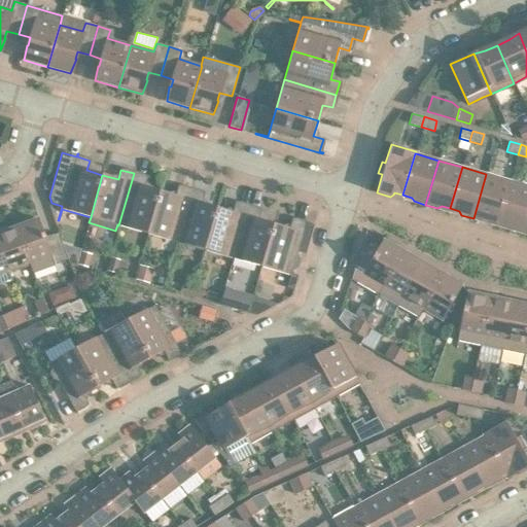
[(147,234),(160,191),(144,186),(146,177),(134,173),(118,225),(147,234)]
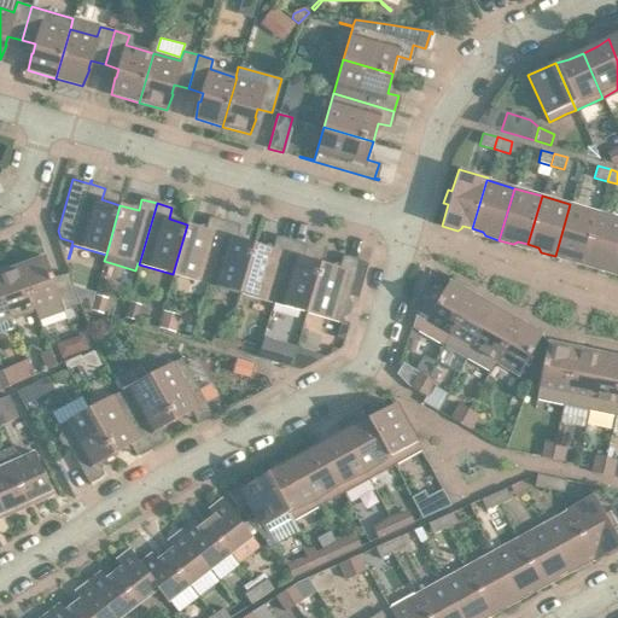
[(573,257),(583,261),(598,213),(570,204),(555,256),(569,261),(573,257)]
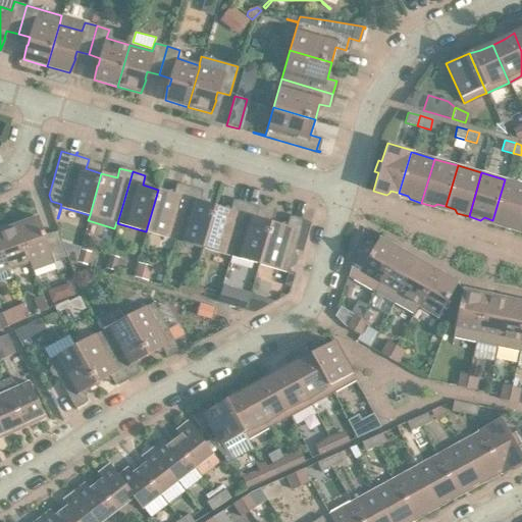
[(521,207),(521,184),(505,179),(492,220),(502,222),(504,226),(516,229),(521,207)]
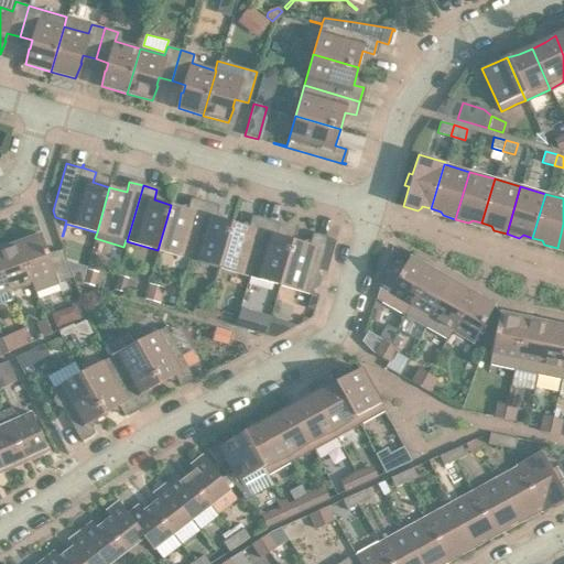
[(187,209),(171,205),(158,250),(188,259),(204,203),(191,199),(187,209)]
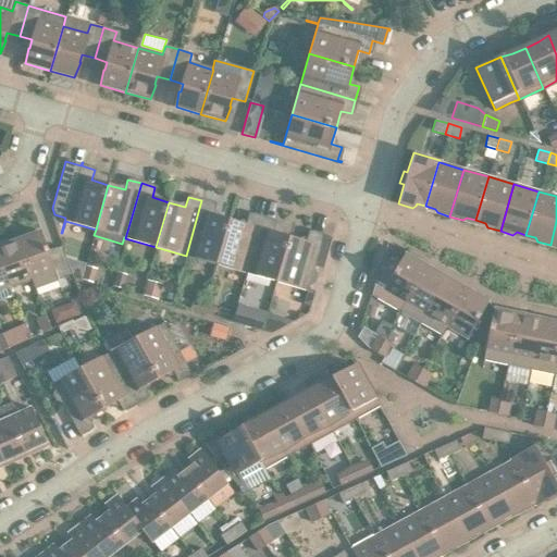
[(186,256),(215,264),(229,220),(212,214),(215,205),(201,200),(186,256)]
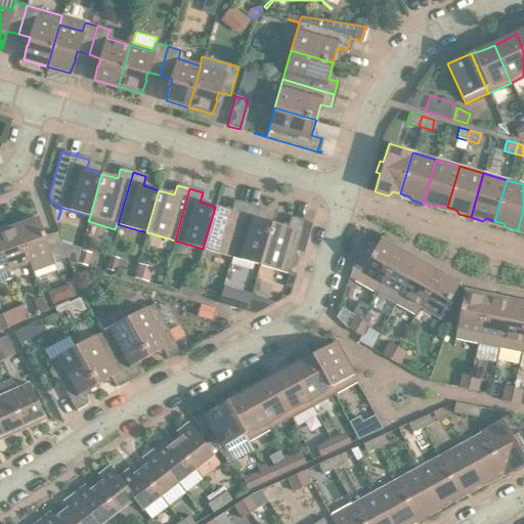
[(230,211),(215,207),(203,249),(231,257),(247,205),(233,202),(230,211)]
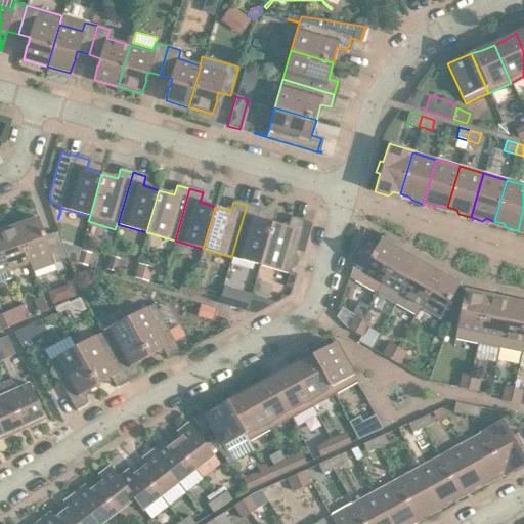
[(260,265),(272,223),(256,218),(259,209),(247,205),(231,257),(260,265)]
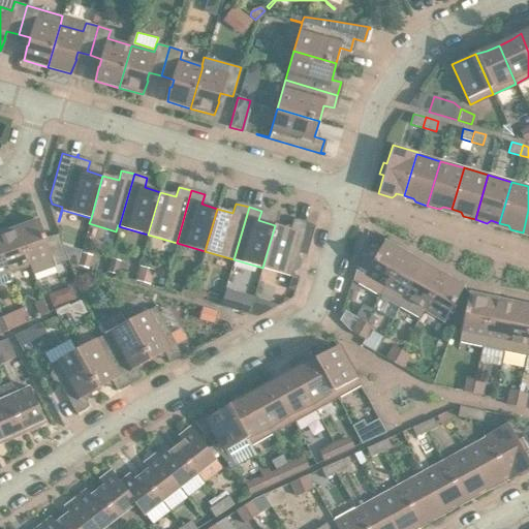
[(45,241),(38,219),(17,227),(30,265),(29,266),(32,274),(67,260),(56,229),(55,229),(58,236),(45,241)]
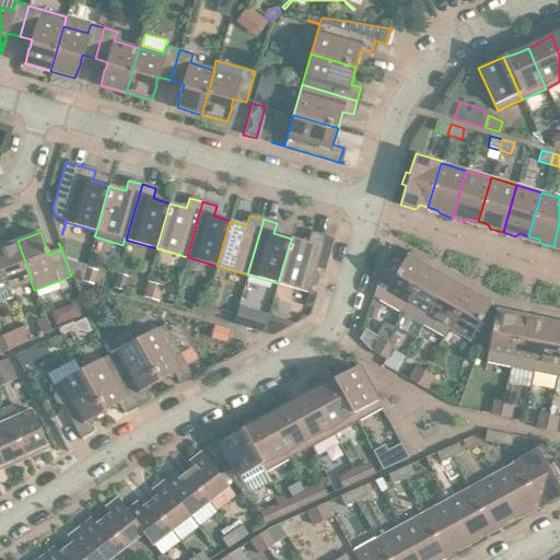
[(311,233),(307,243),(291,238),(278,283),(307,292),(304,304),(305,305),(310,287),(315,283),(317,277),(315,271),(316,267),(324,269),(333,240),(325,237),(326,234),(324,233),(323,236),(311,233)]
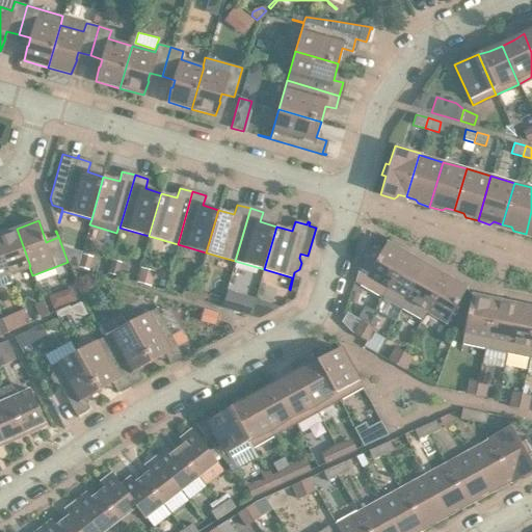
[(30,266),(17,229),(0,234),(0,249),(12,284),(9,274),(29,267),(30,266)]
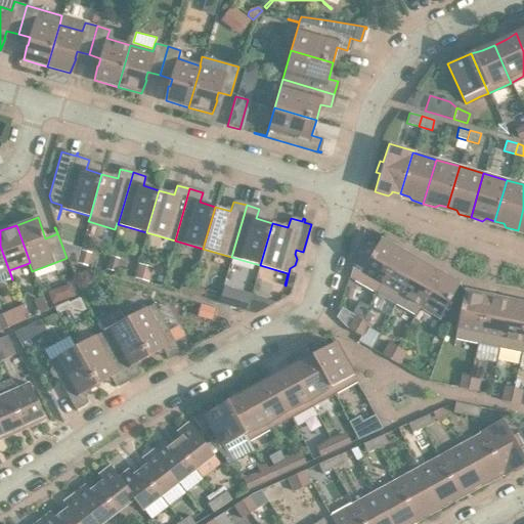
[(381,285),(400,250),(381,238),(375,249),(362,243),(357,251),(360,253),(354,264),(363,269),(361,272),(352,267),(350,277),(376,292),(380,285),(381,285)]
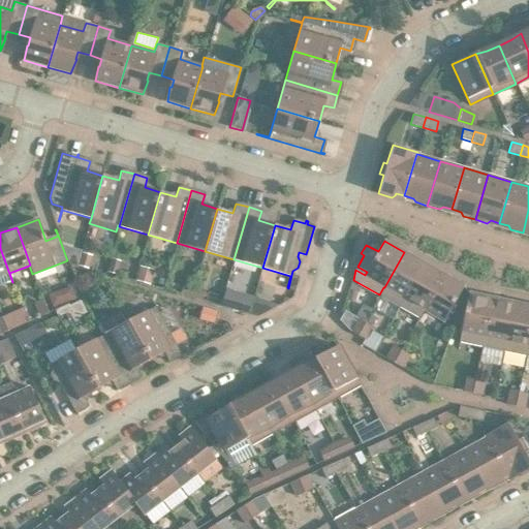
[(81,249),(63,244),(70,263),(76,266),(81,249)]
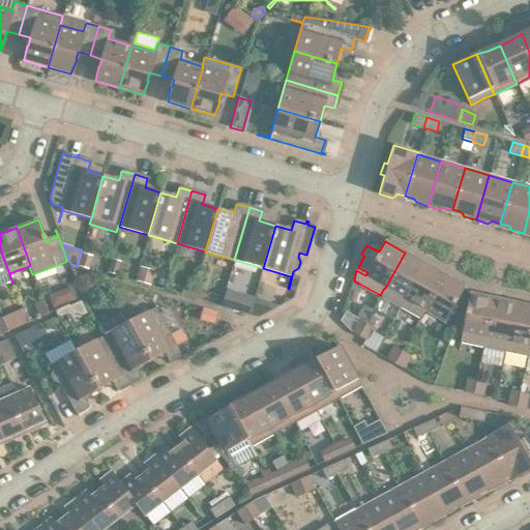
[(0,287),(12,283),(0,248),(0,287)]
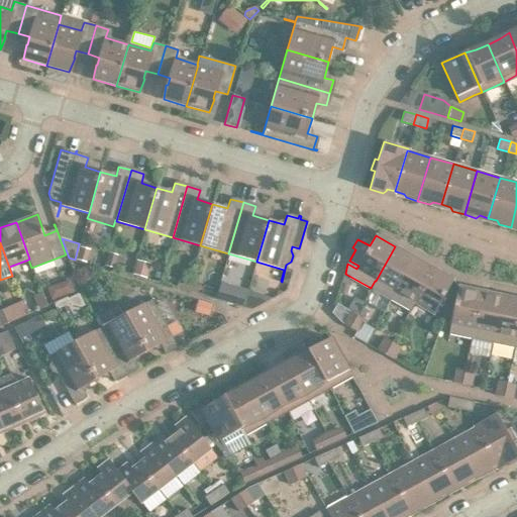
[(375,281),(371,288),(391,299),(414,257),(395,246),(376,281),(375,281)]
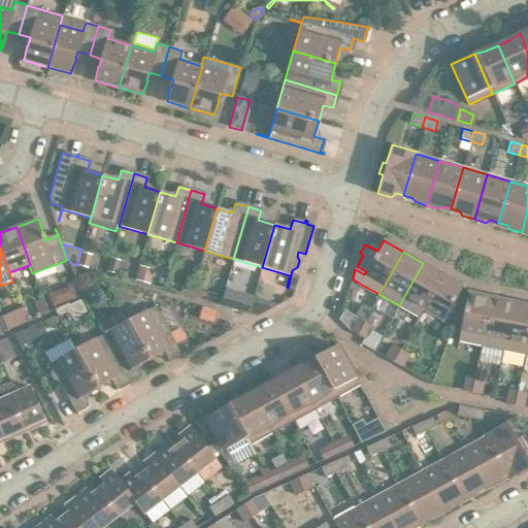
[(83,253),(78,267),(88,269),(92,255),(83,253)]
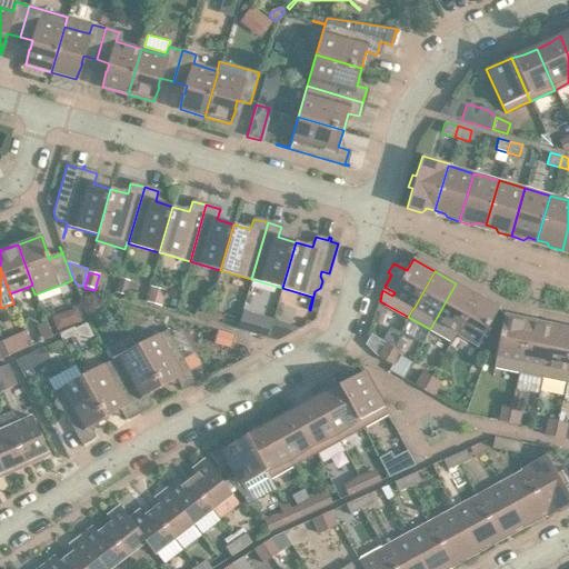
[(119,279),(116,293),(125,296),(129,281),(119,279)]
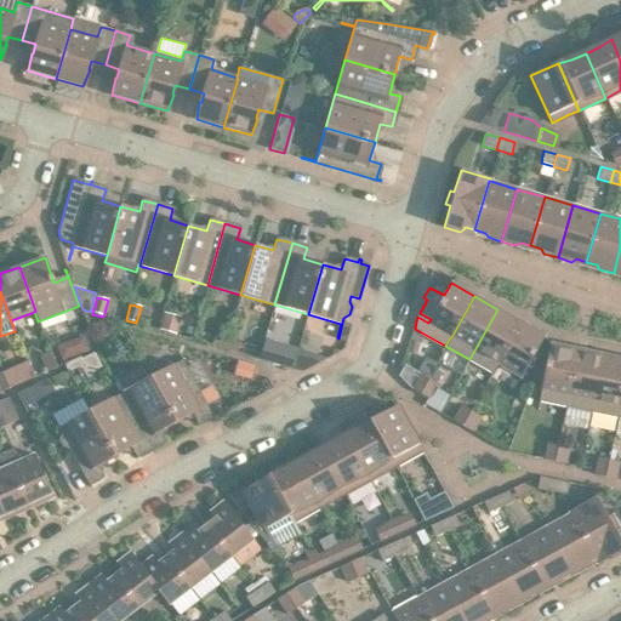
[(469,359),(493,372),(497,364),(496,363),(520,323),(497,309),(469,359)]
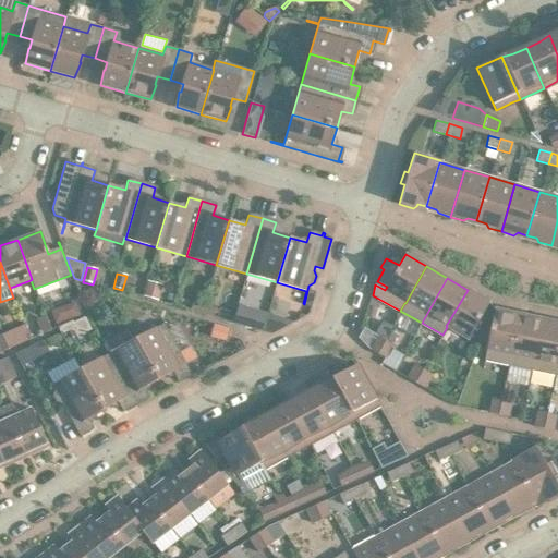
[(146,282),(143,296),(158,301),(161,287),(146,282)]
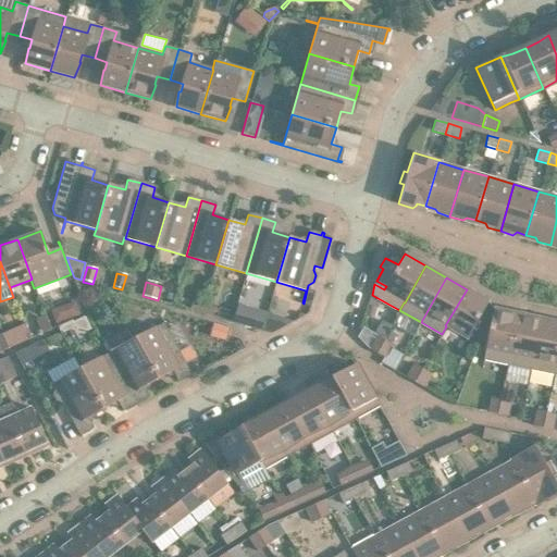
[(88,283),(78,284),(79,294),(85,293),(89,289),(88,283)]
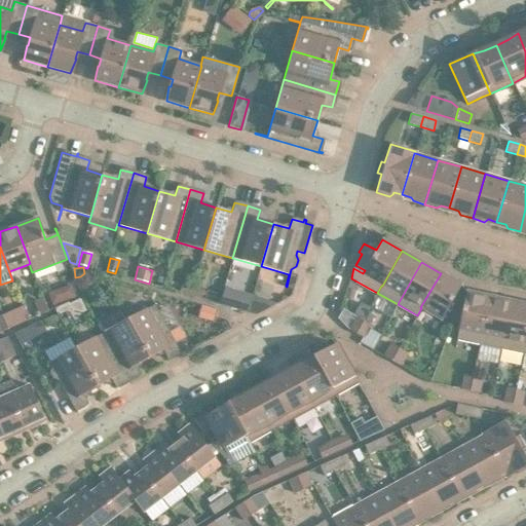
[(297,274),(291,273),(287,287),(293,289),(297,274)]
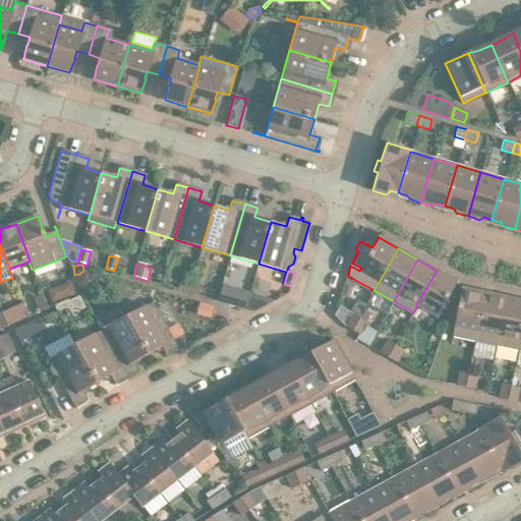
[(456,282),(437,271),(416,304),(417,305),(436,315),(431,324),(432,324),(456,282)]
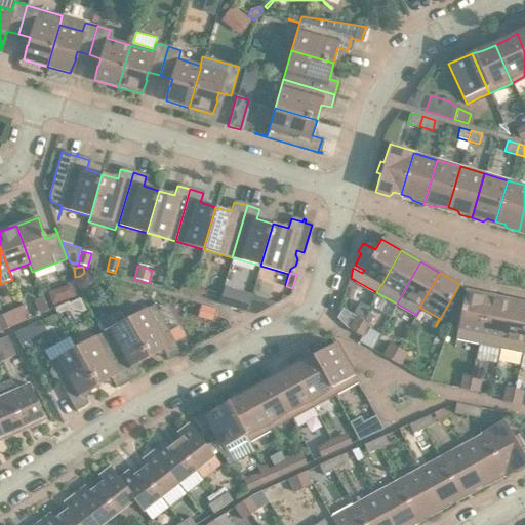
[(354,297),(357,289),(359,284),(351,279),(345,294),(354,297)]
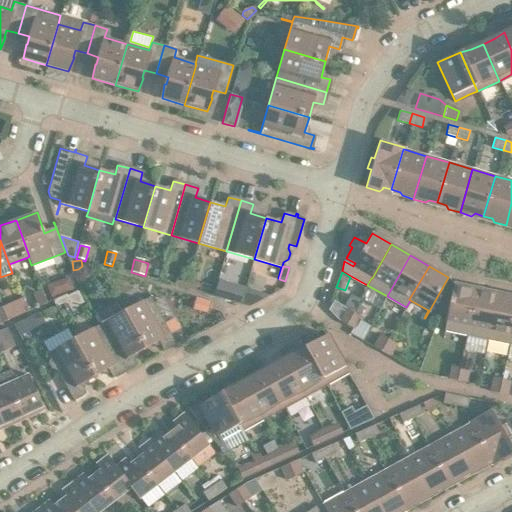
[(185,288),(188,279),(177,275),(174,284),(185,288)]
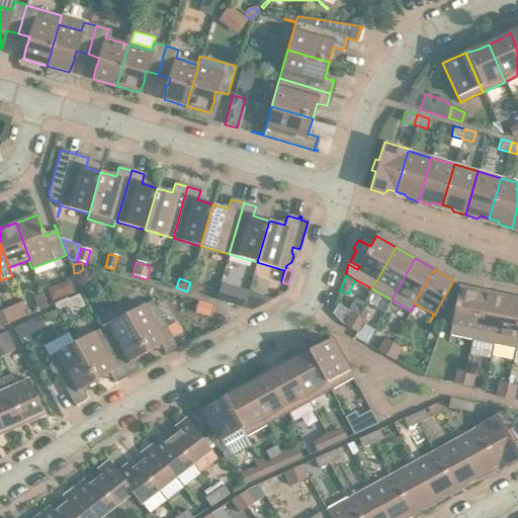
[(48,286),(51,297),(75,292),(72,280),(48,286)]
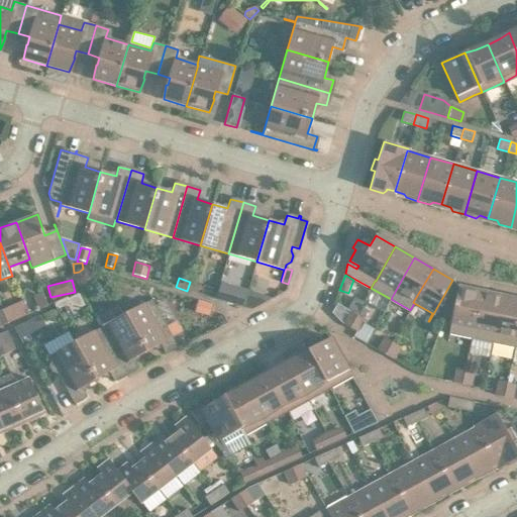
[(199,284),(190,282),(187,291),(196,293),(199,284)]
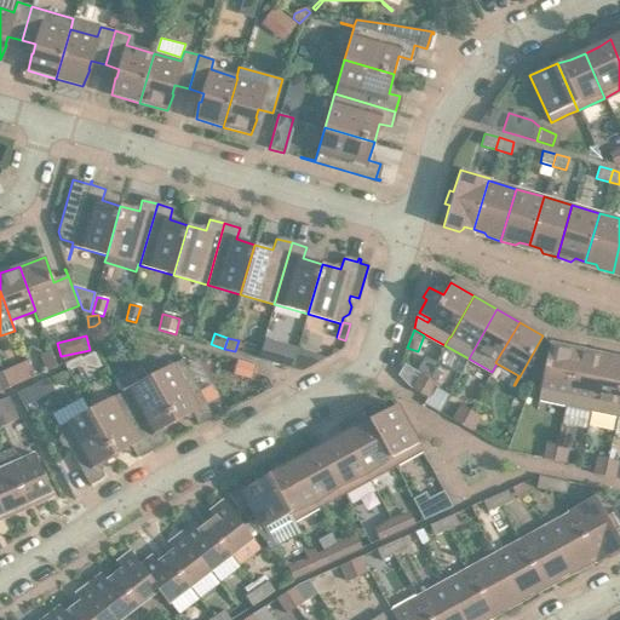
[(258,359),(291,368),(297,348),(264,338),(258,359)]
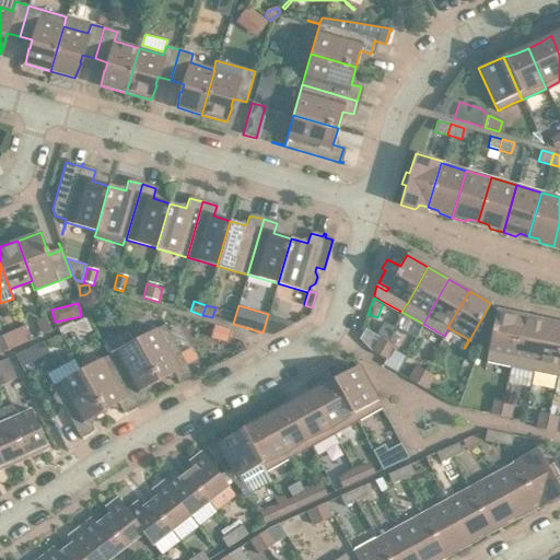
[(487,361),(510,365),(520,315),(497,311),(483,369),(485,370),(487,361)]
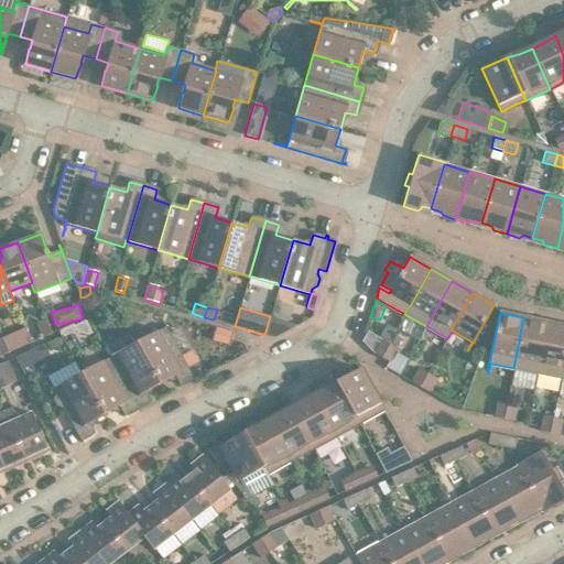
[(181,356),(165,327),(159,315),(158,316),(164,327),(137,343),(159,383),(174,376),(180,384),(192,378),(193,381),(194,381),(187,368),(181,356)]
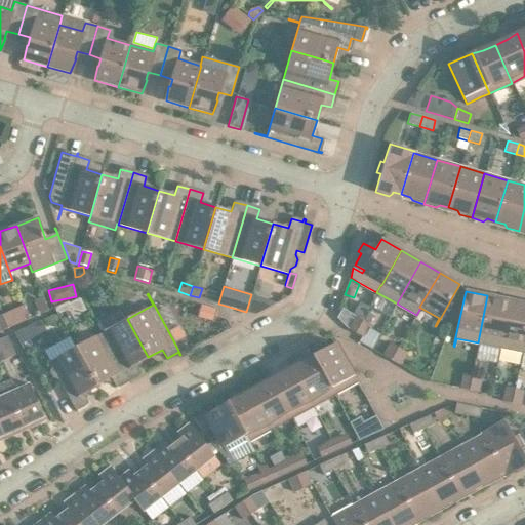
[(255,314),(274,305),(274,301),(251,295),(246,312),(255,314)]
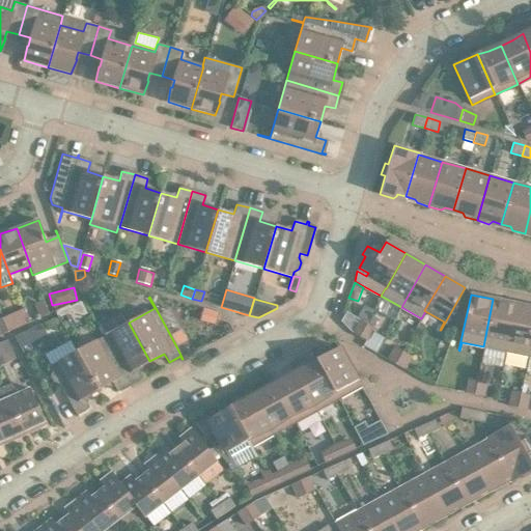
[(515,304),(493,299),(483,346),(505,352),(515,304)]
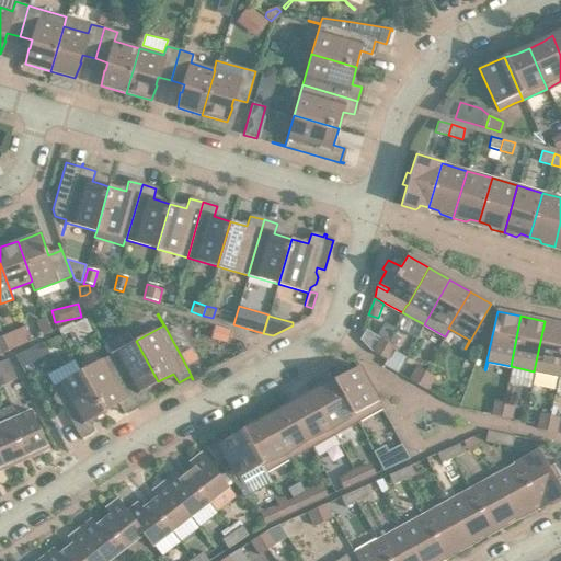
[(42,335),(50,331),(45,317),(35,321),(42,335)]
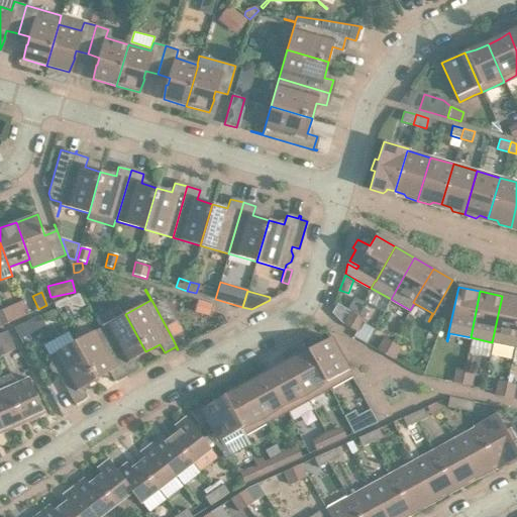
[(514,346),(516,338),(515,338),(516,328),(516,298),(502,296),(492,342),(514,346)]
